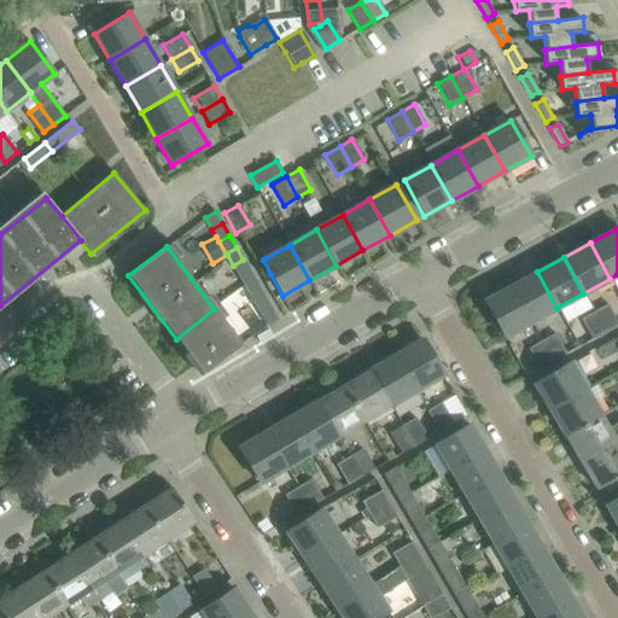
[(239,278),(250,272),(243,260),(233,266),(239,278)]
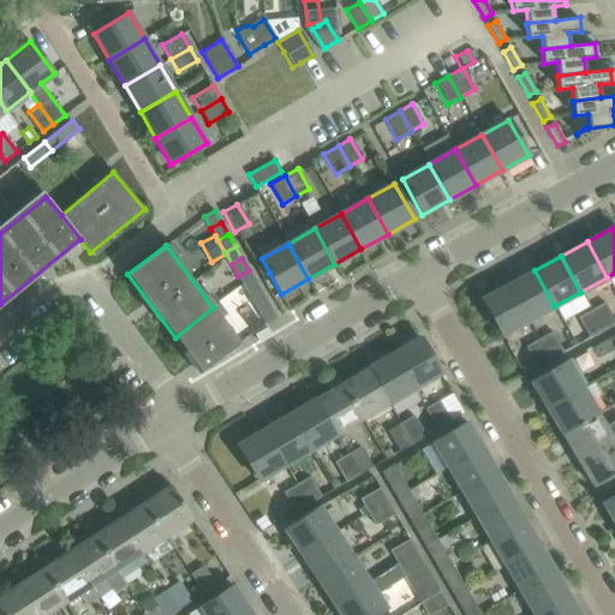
[(245,288),(256,282),(249,270),(238,276),(245,288)]
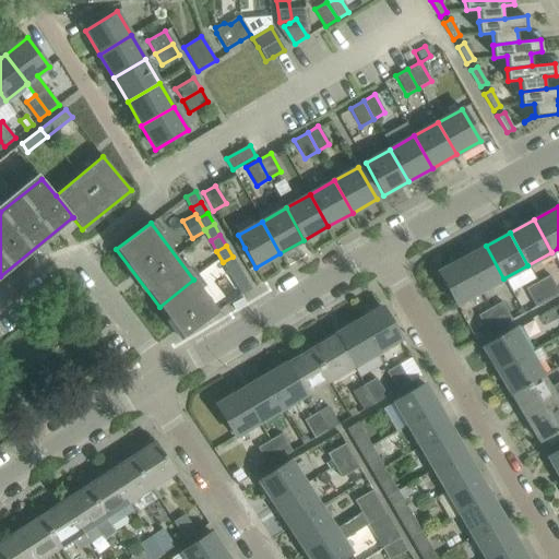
[(486,246),(462,259),(479,292),(503,278),(486,246)]
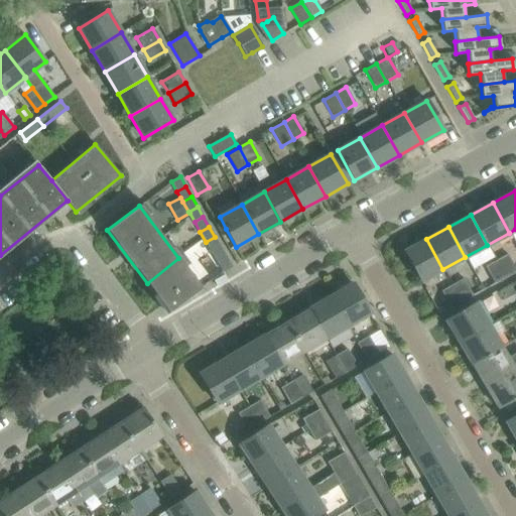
[(212,252),(220,247),(215,237),(206,242),(212,252)]
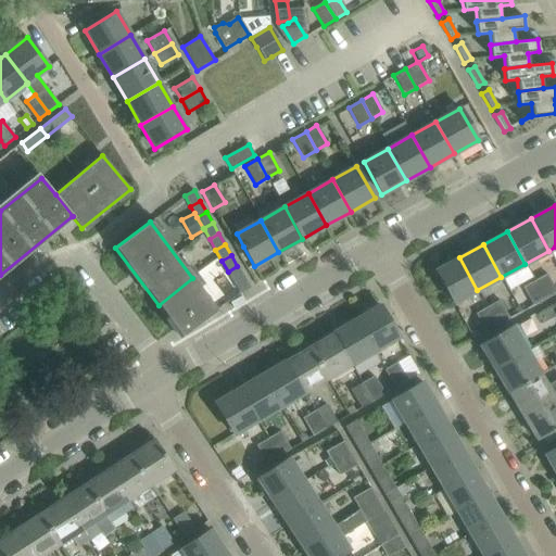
[(477,290),(459,257),(436,270),(453,303),(477,290)]
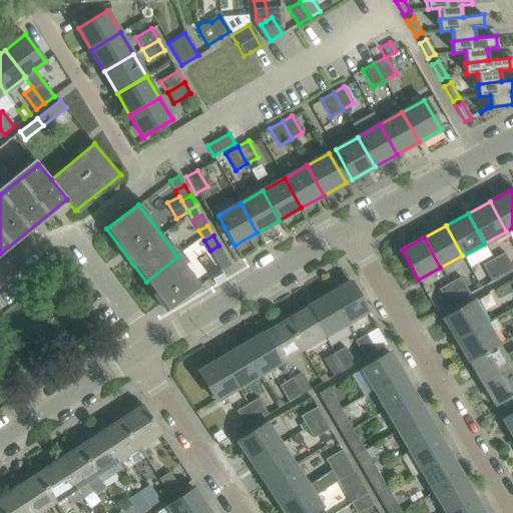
[(215,260),(224,254),(218,245),(210,250),(215,260)]
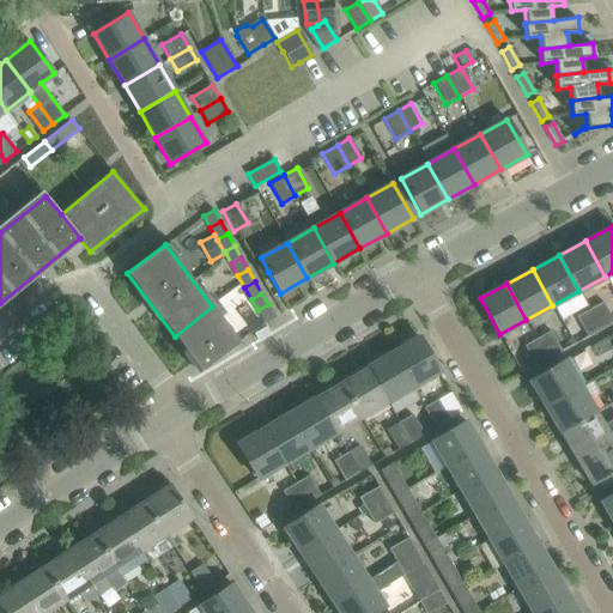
[(602,302),(589,309),(601,328),(612,321),(612,307),(607,310),(602,302)]
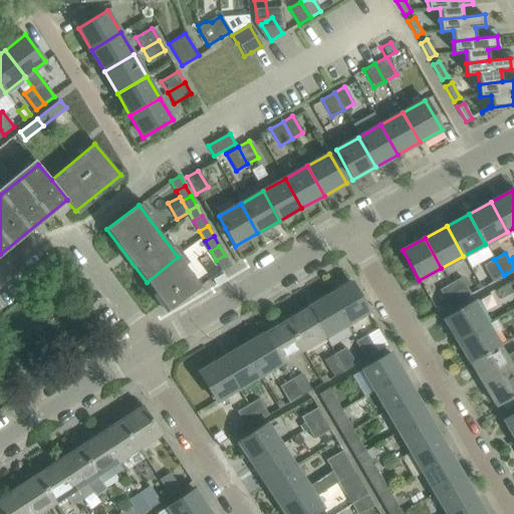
[(225,255),(216,260),(222,270),(231,265),(225,255)]
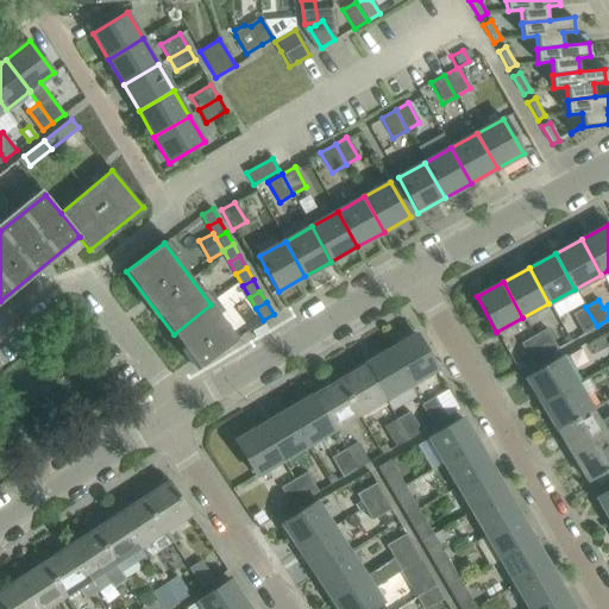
[(211,305),(174,334),(199,369),(238,339),(211,305)]
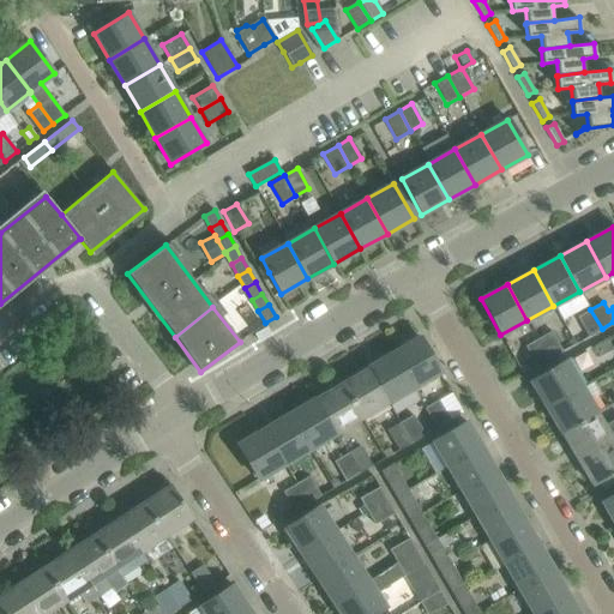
[(577,317),(588,337),(602,329),(590,309),(577,317)]
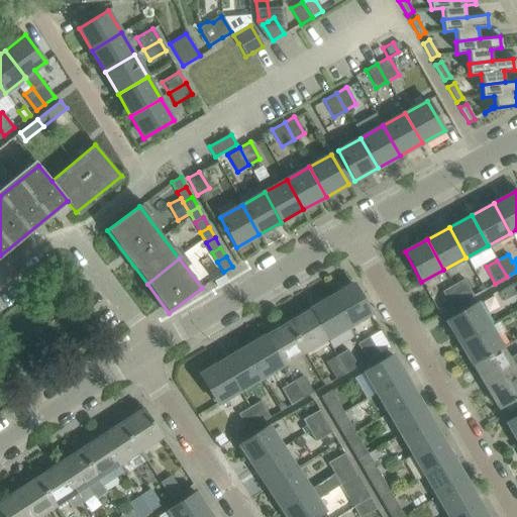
[(463,279),(452,285),(462,302),(474,296),(463,279)]
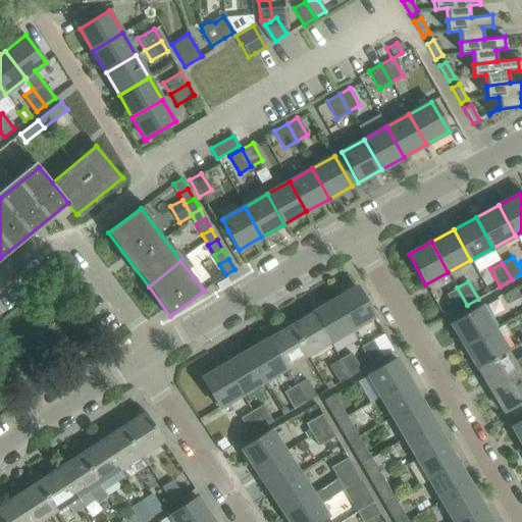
[(357,286),(334,300),(352,329),(374,316),(357,286)]
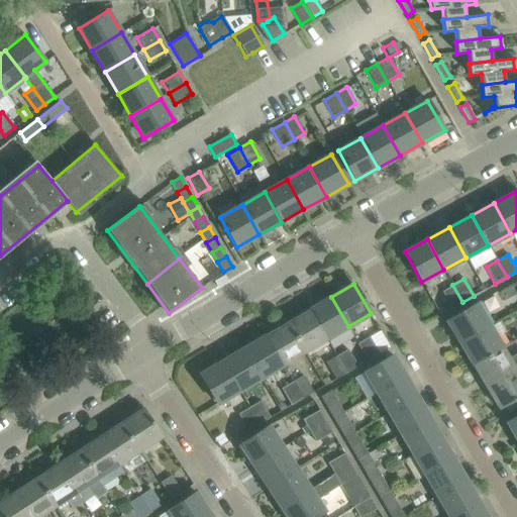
[(441,292),(450,309),(462,302),(452,285),(441,292)]
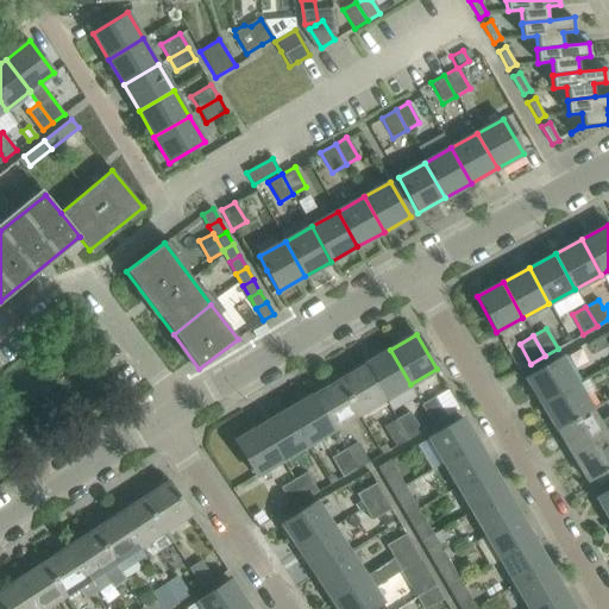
[(390,350),(364,365),(384,400),(410,384),(390,350)]
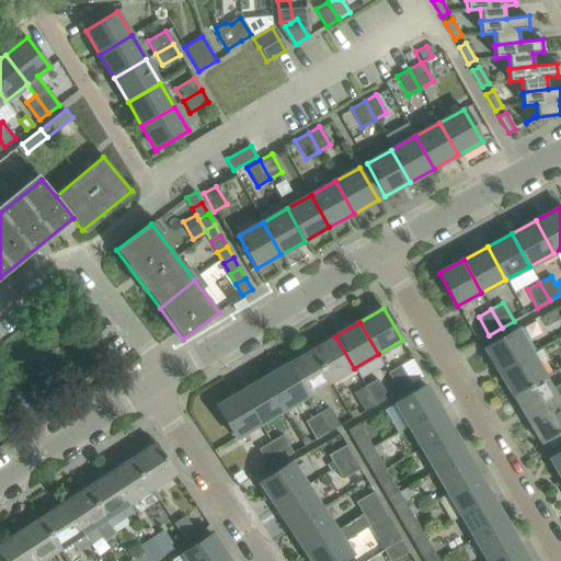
[(516,330),(485,348),(499,371),(530,353),(516,330)]
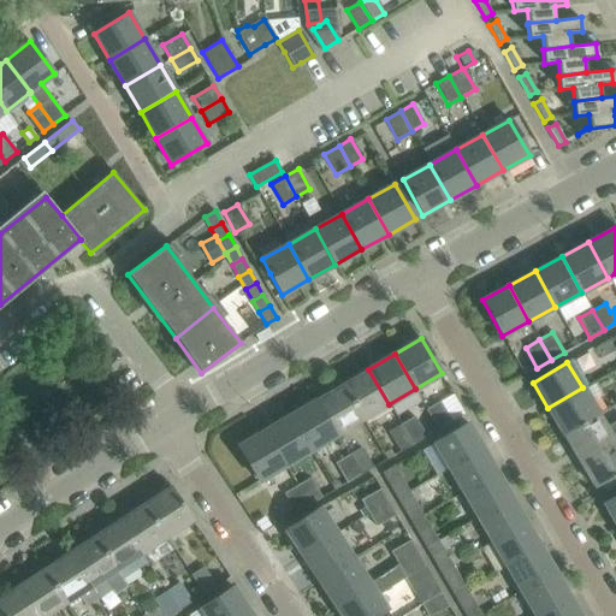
[(368,369),(342,385),(362,420),(389,404),(368,369)]
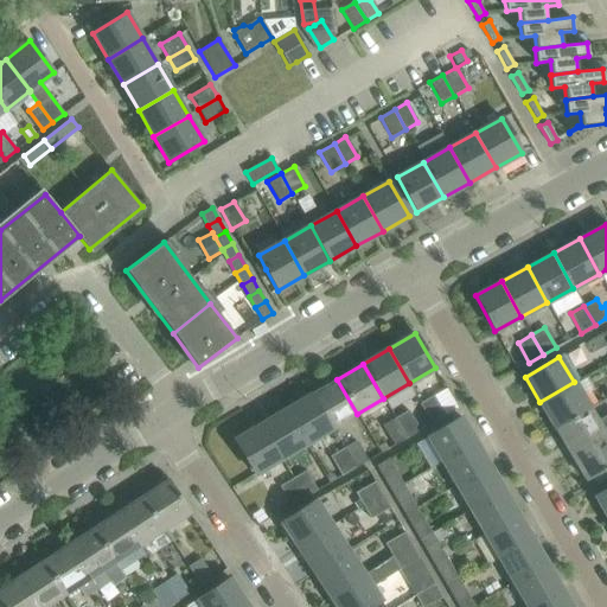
[(337,379),(312,395),(332,429),(357,414),(337,379)]
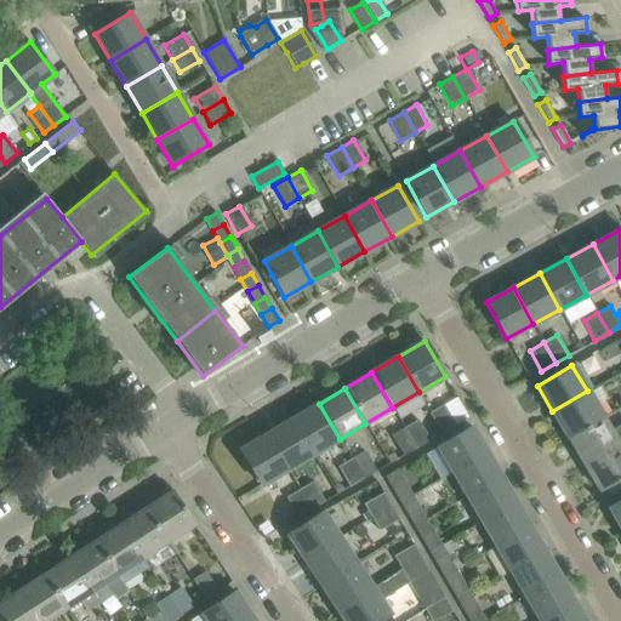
[(587,391),(552,411),(568,438),(603,417),(587,391)]
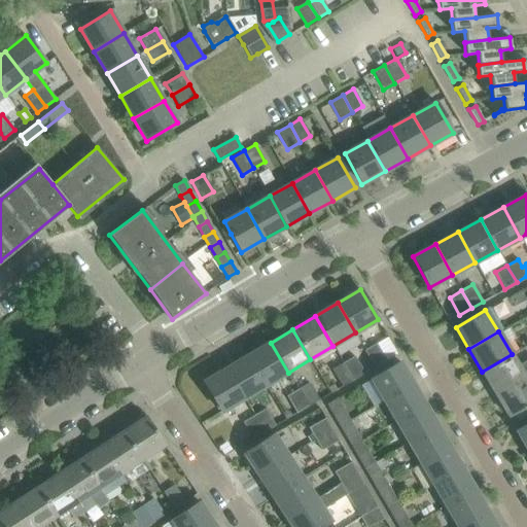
[(271,343),(248,355),(266,385),(288,373),(271,343)]
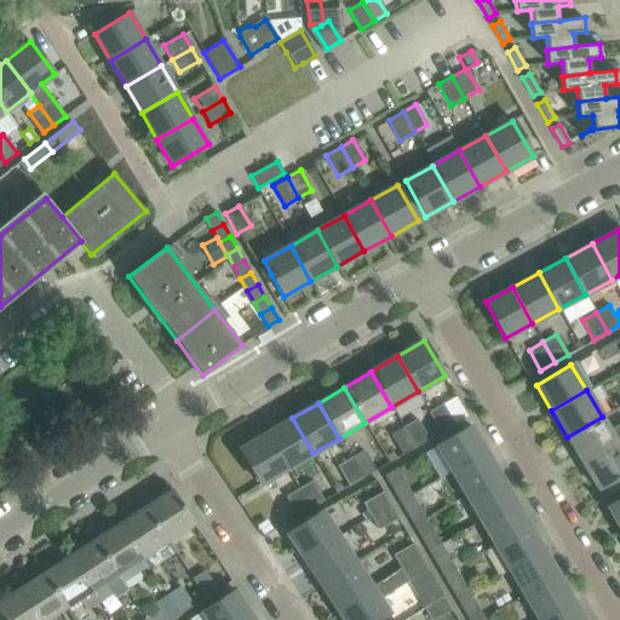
[(442,403),(429,412),(440,432),(454,424),(442,403)]
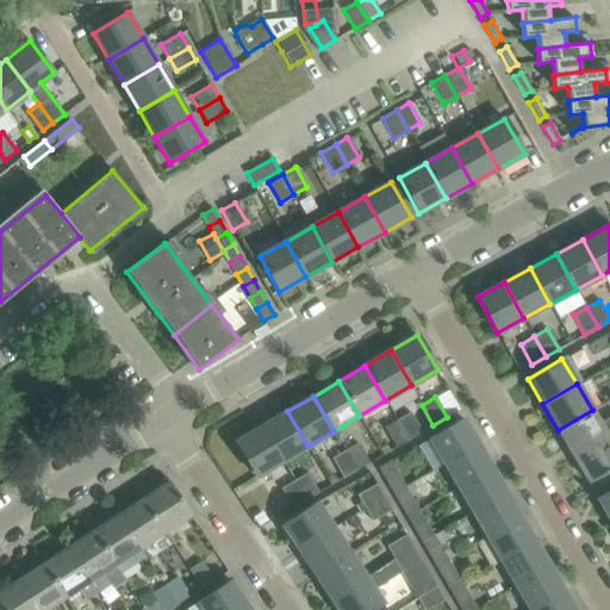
[(592,410),(558,430),(573,456),(609,434),(609,416),(599,423),(592,410)]
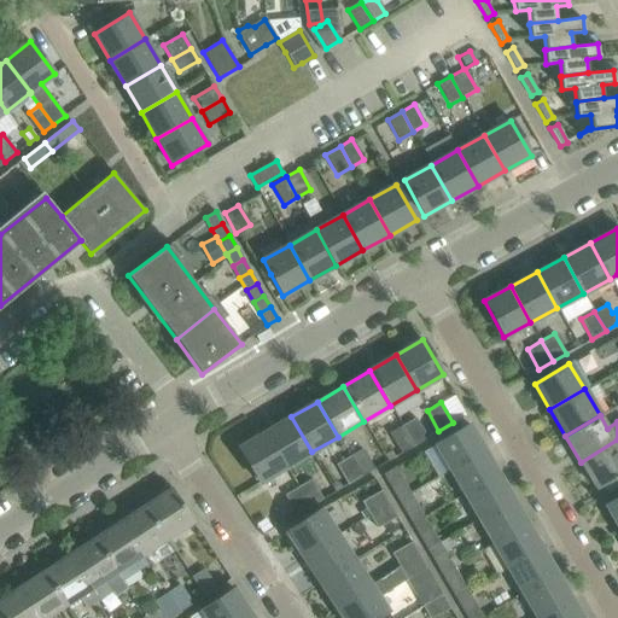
[(291,417),(264,432),(285,467),(312,452),(291,417)]
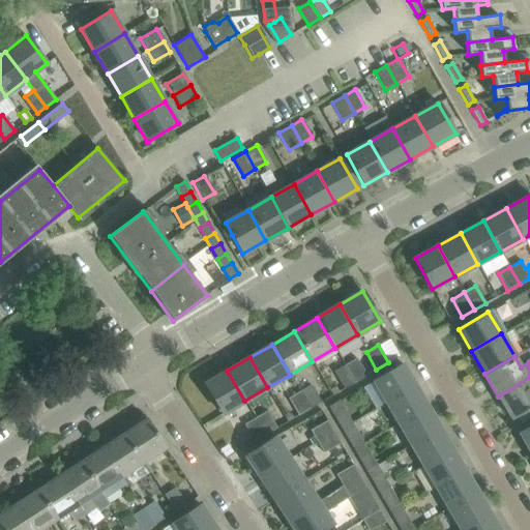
[(356,357),(345,364),(354,382),(366,375),(356,357)]
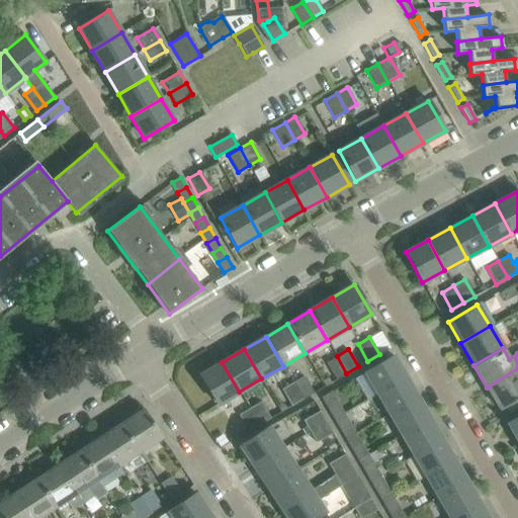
[(326,363),(336,379),(346,373),(337,356),(326,363)]
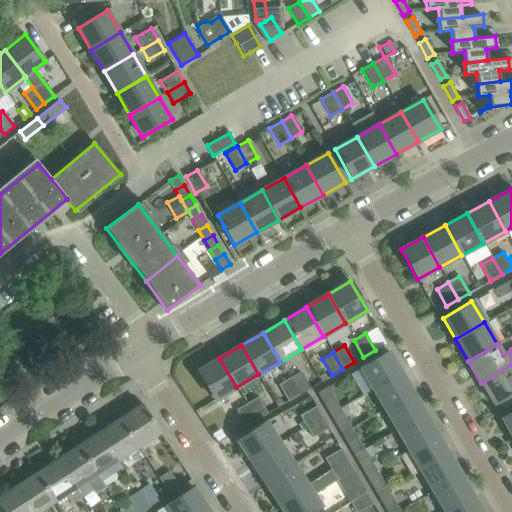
[(388,352),(371,362),(361,368),(373,389),(400,372),(388,352)]
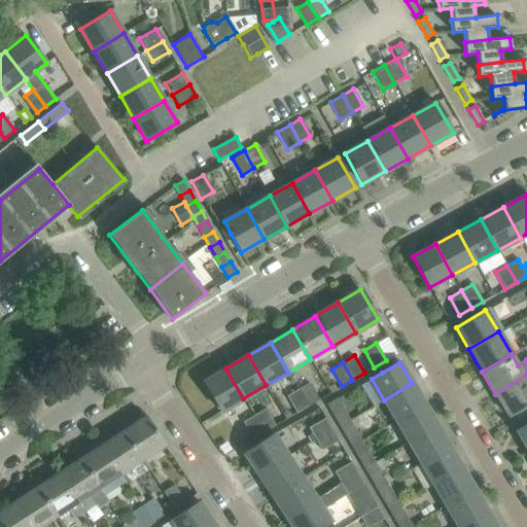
[(243,398),(225,369),(204,382),(221,412),(243,398)]
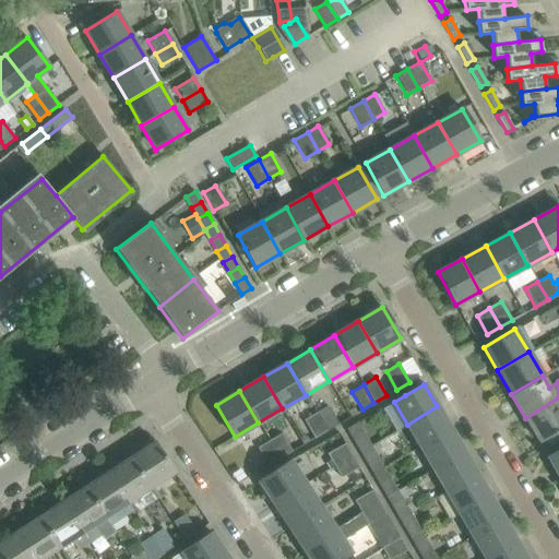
[(558,397),(525,418),(539,442),(546,439),(549,445),(558,439),(558,397)]
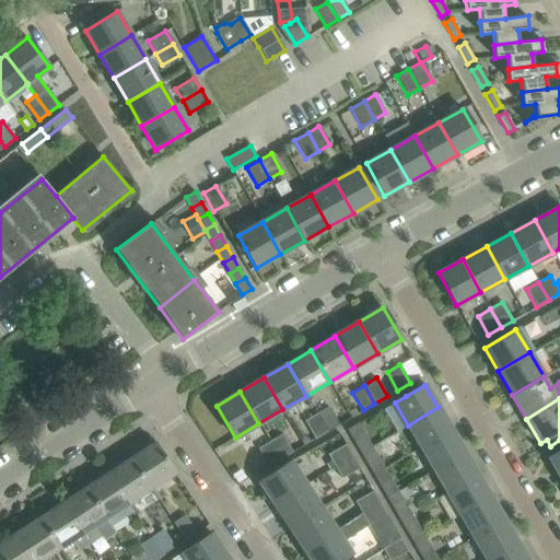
[(328,406),(316,413),(327,432),(339,426),(328,406)]
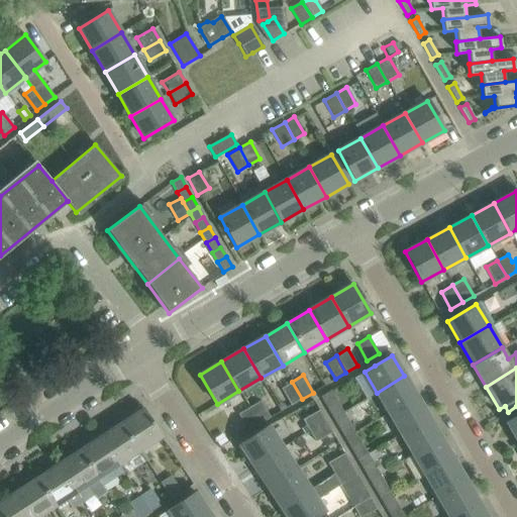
[(404,376),(377,393),(389,413),(416,397),(404,376)]
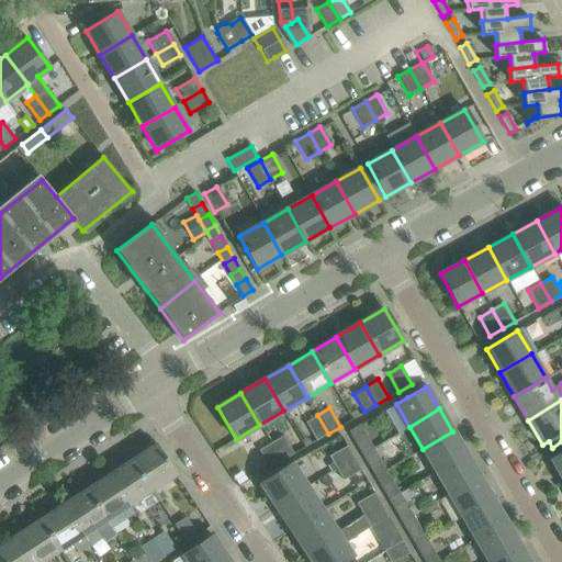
[(305,422),(316,440),(328,434),(317,415),(305,422)]
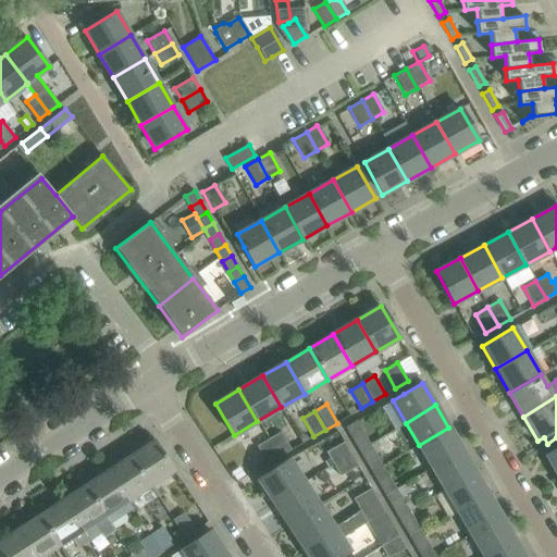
[(345,428),(359,452),(370,445),(356,421),(345,428)]
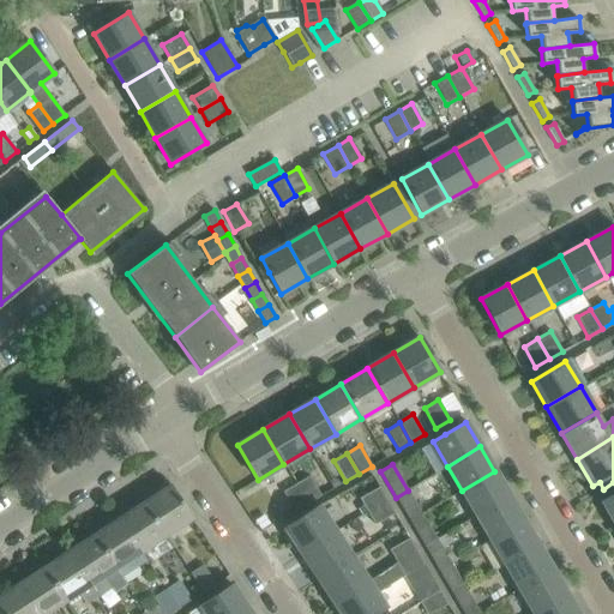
[(494,471),(462,491),(476,516),(509,495),(494,471)]
